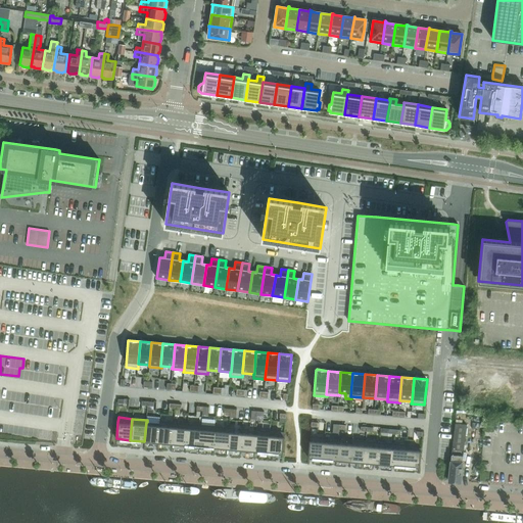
[(159,423),(157,442),(172,443),(174,422),(159,421),(159,423)]
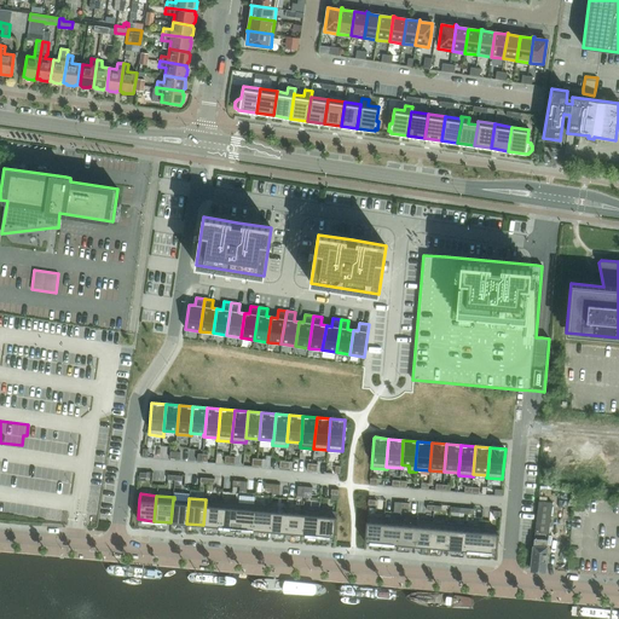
[(173,499),(171,522),(186,524),(189,501),(174,499),(173,499)]
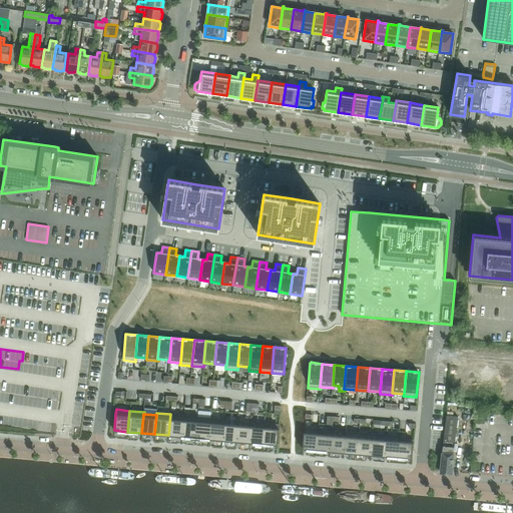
[(170,414),(168,435),(181,436),(183,415),(170,414)]
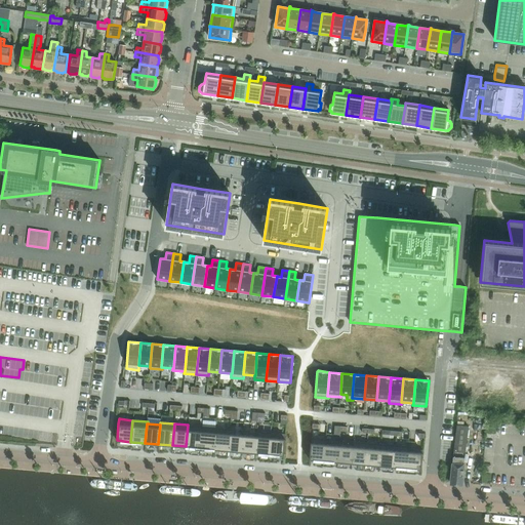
[(188,425),(186,446),(200,448),(202,427),(188,425)]
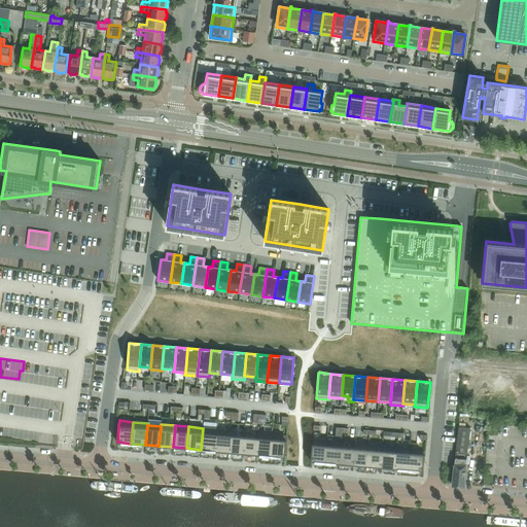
[(455,458),(452,485),(463,486),(464,484),(466,459),(469,428),(458,426),(455,458)]
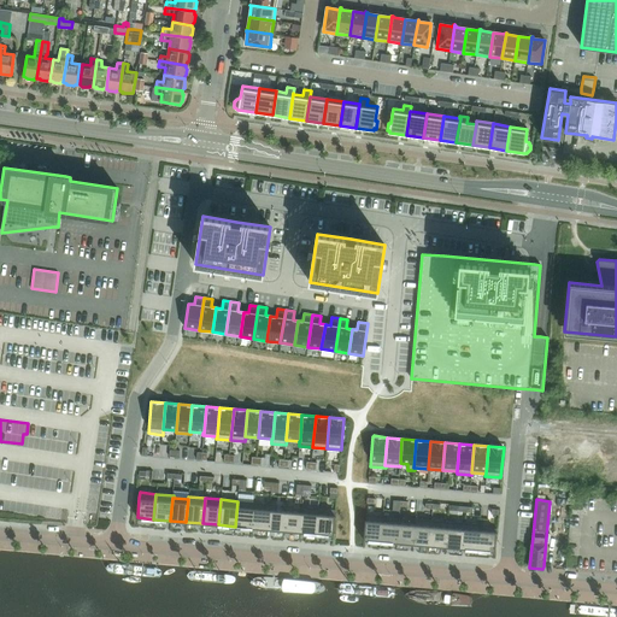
[(238,501),(235,527),(251,528),(253,503),(238,501)]
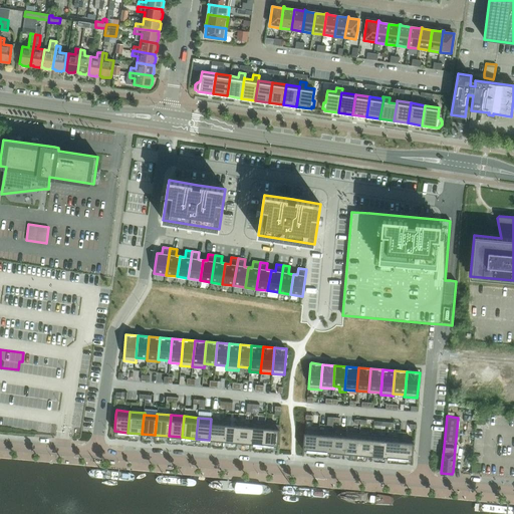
[(211,419),(209,440),(223,441),(225,420),(211,419)]
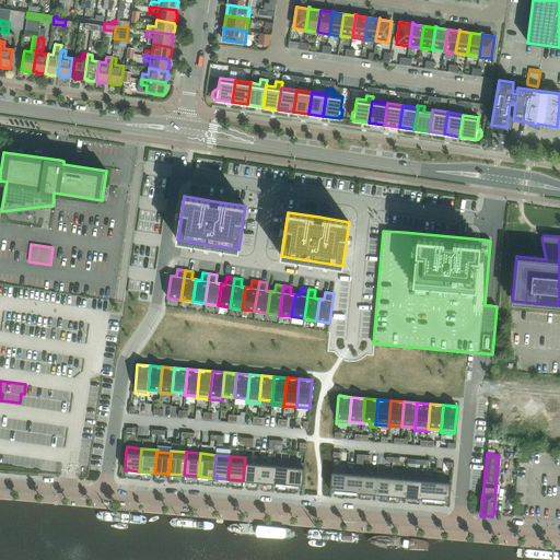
[(245,457),(243,480),(257,481),(259,463),(258,463),(251,462),(252,457),(245,457)]
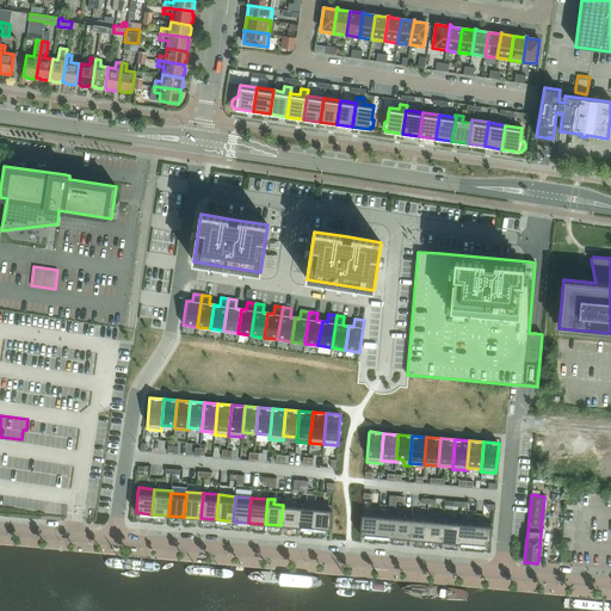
[(283,505),(281,525),(297,526),(300,506),(298,506),(290,505),(290,501),(283,500),(282,505),(283,505)]
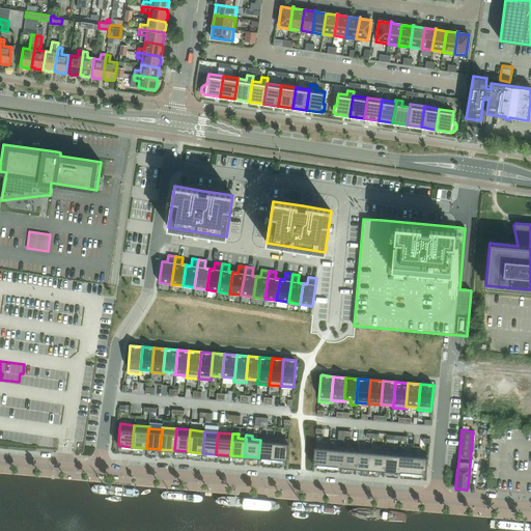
[(260,440),(258,457),(273,459),(274,440),(275,438),(259,436),(259,440),(260,440)]
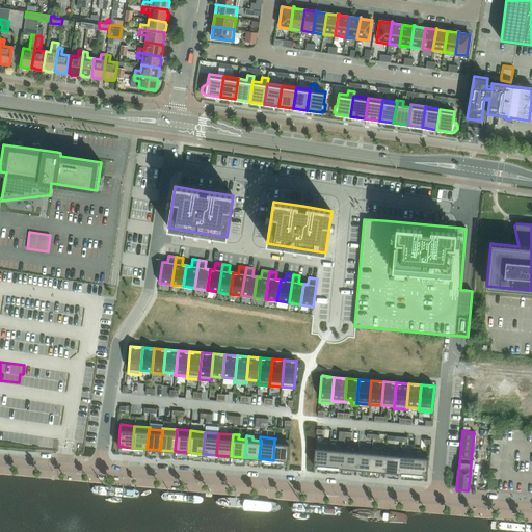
[(274,441),(273,460),(287,461),(289,444),(289,442),(274,441)]
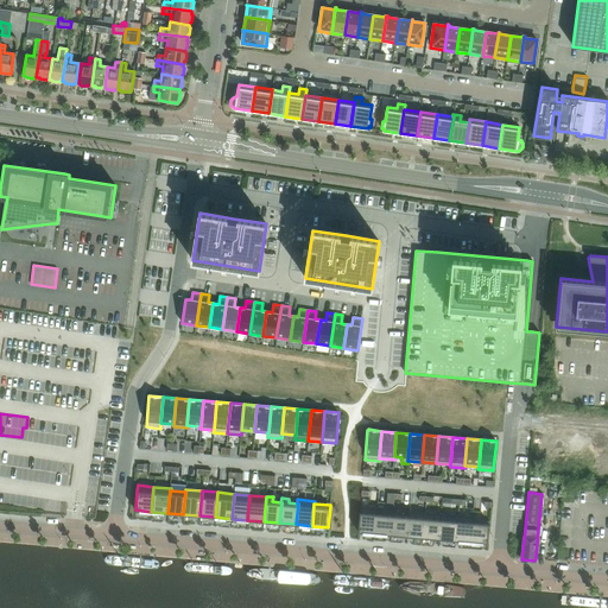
[(360,510),(358,532),(374,533),(377,511),(378,511),(378,508),(361,507),(360,510)]
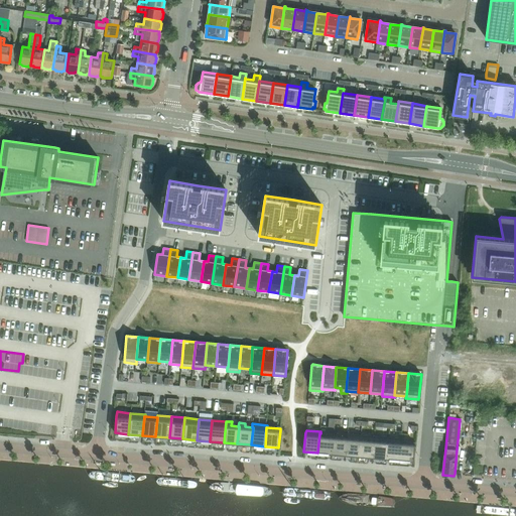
[(319,433),(317,453),(332,454),(333,434),(320,433),(319,433)]
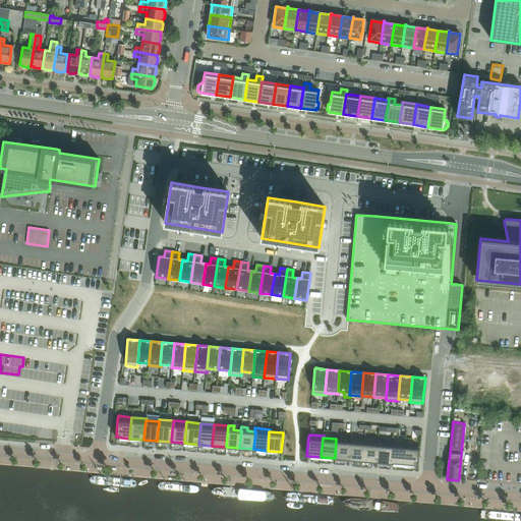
[(350,440),(348,459),(362,460),(364,439),(350,438),(350,440)]
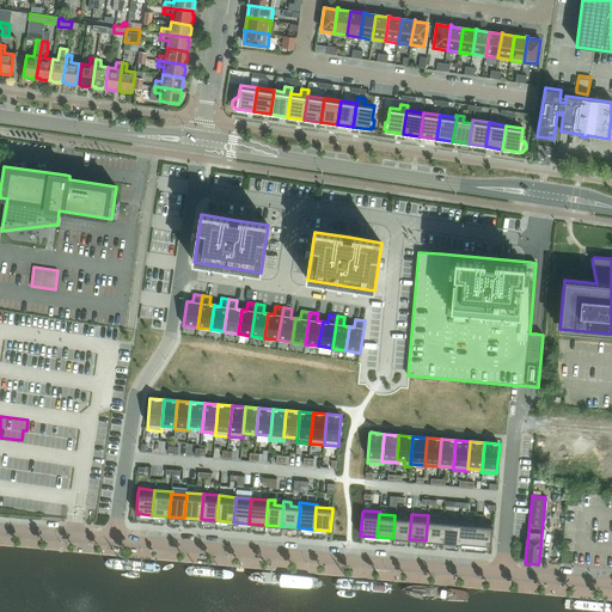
[(395,515),(393,538),(409,539),(411,516),(395,515)]
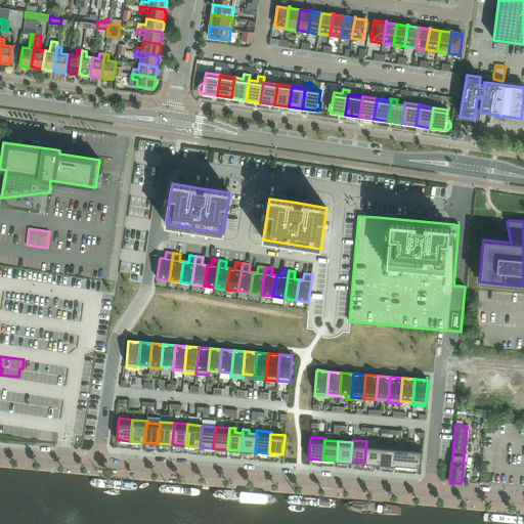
[(366,441),(364,463),(378,465),(380,443),(366,441)]
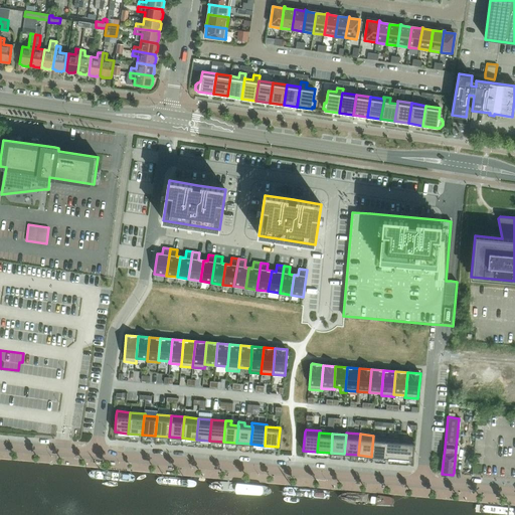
[(373,436),(371,457),(385,458),(387,437),(373,436)]
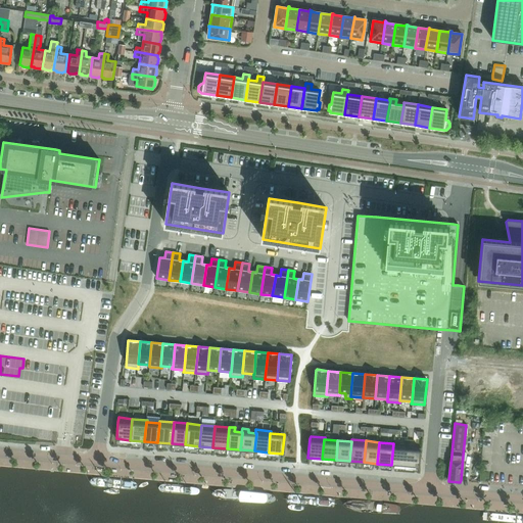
[(393,443),(391,465),(406,466),(407,446),(408,444),(393,443)]
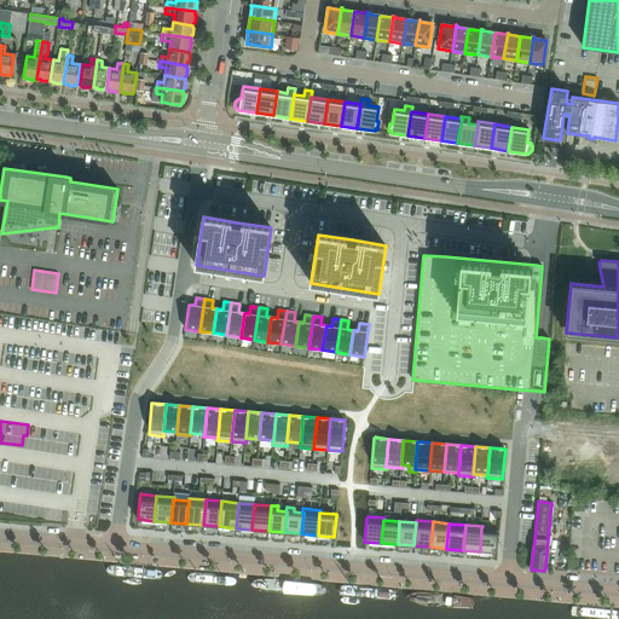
[(481,528),(480,551),(496,553),(498,533),(498,531),(481,528)]
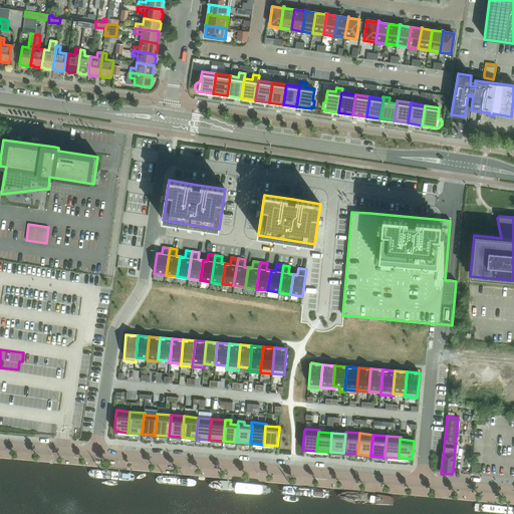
[(208,479),(207,489),(237,492),(238,482),(208,479)]
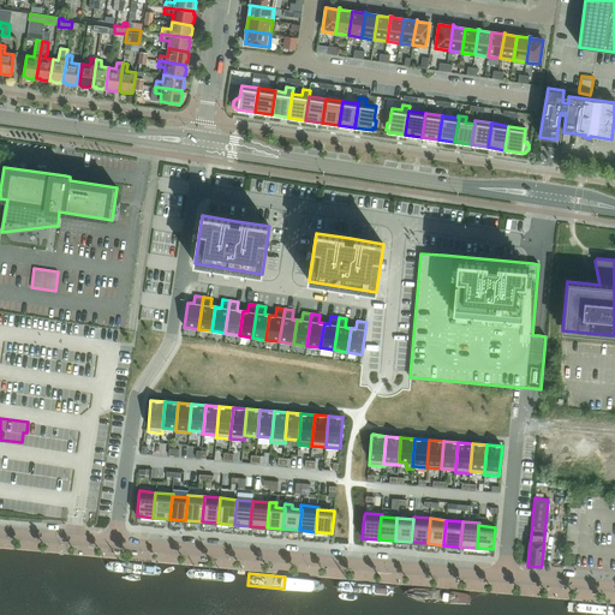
[(356,583),(354,595),(390,598),(390,586),(356,583)]
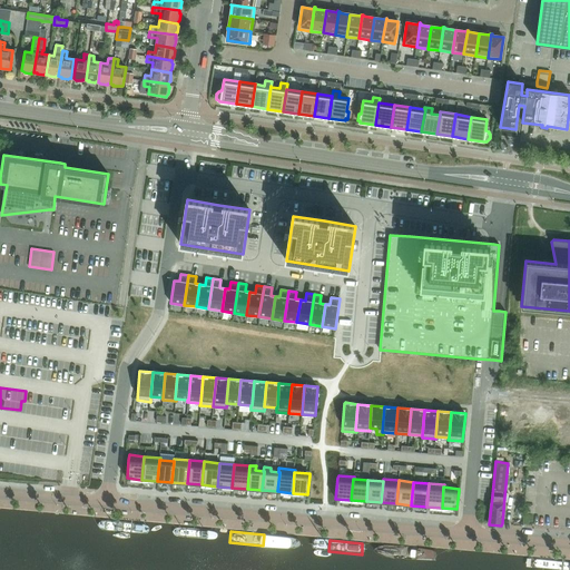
[(375,544),(374,556),(408,559),(409,548),(375,544)]
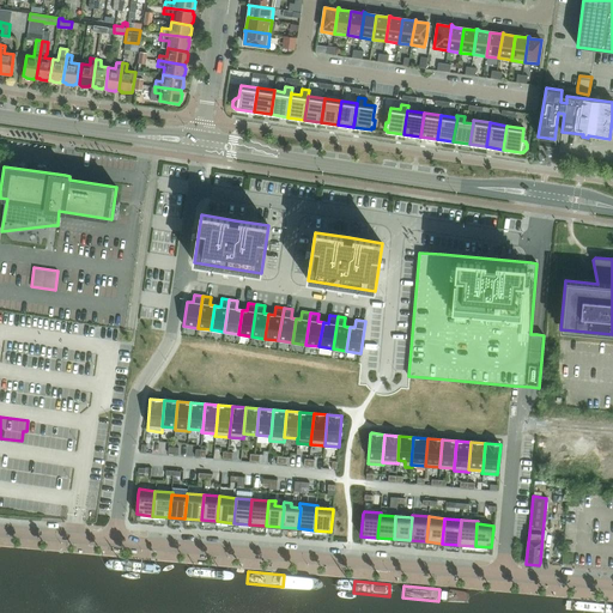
[(510,595),(509,607),(545,611),(546,599),(510,595)]
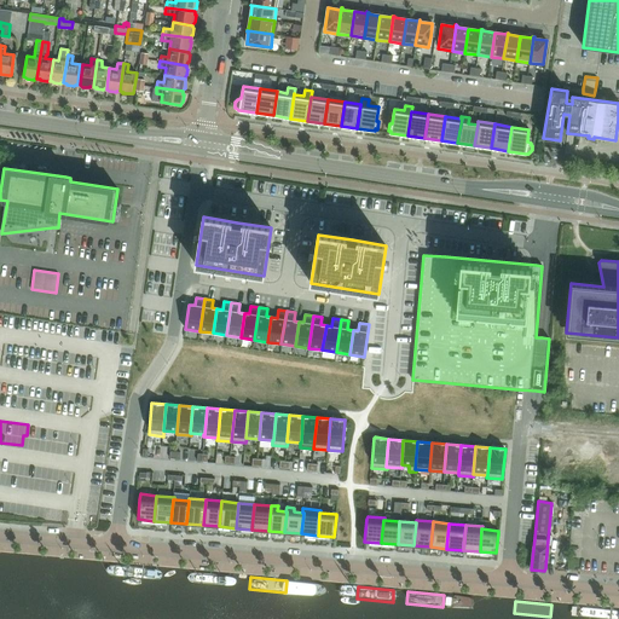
[(566,606),(565,618),(579,618),(600,618),(602,609),(566,606)]
